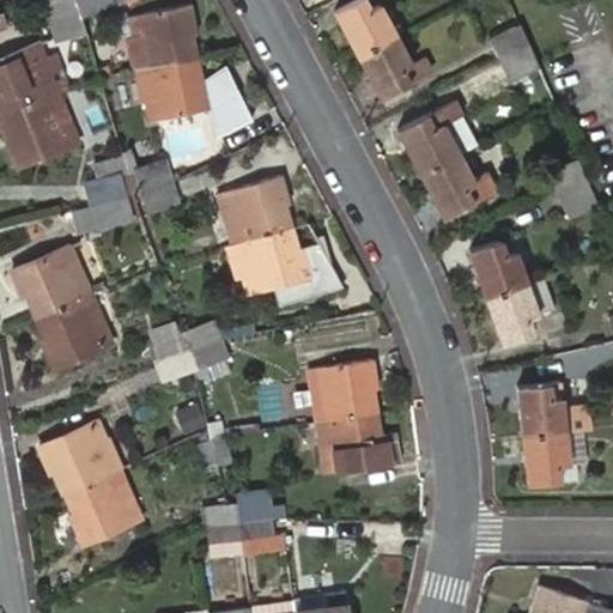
[(73,0),(42,0),(53,34),(82,24),(79,17),(73,0)]
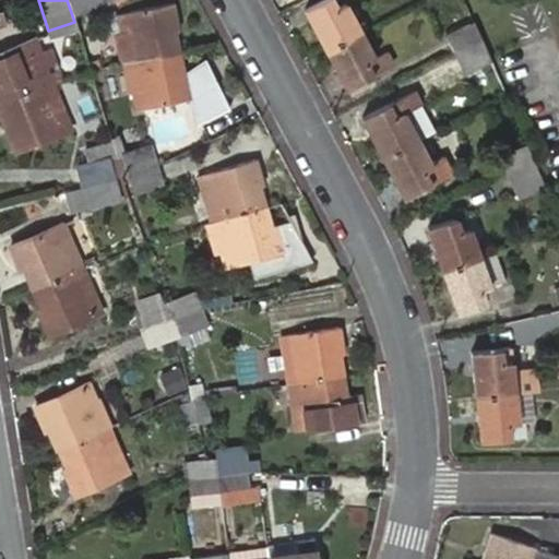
[(99,7),(97,0),(67,0),(72,15),(99,7)]
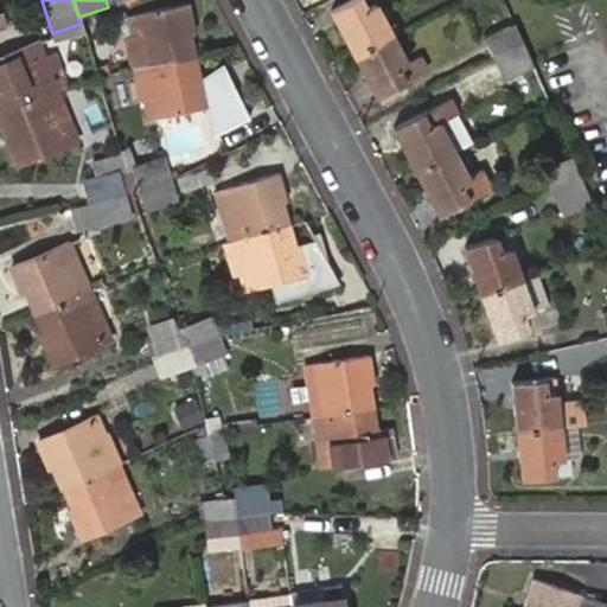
[(119,0),(106,0),(108,7),(119,37),(125,36),(128,37),(125,20),(119,0)]
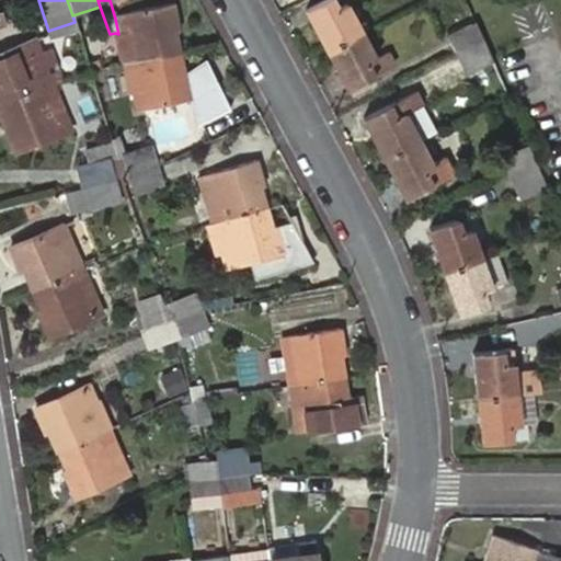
[(327,52),(362,33),(346,4),(338,8),(333,0),(327,0),(306,12),(327,52)]
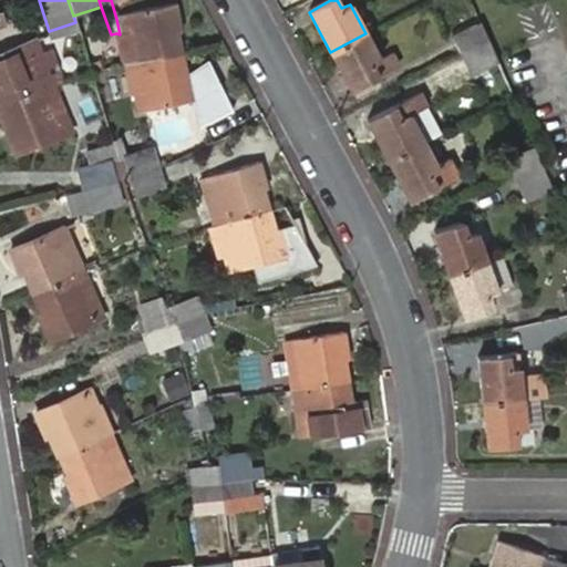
[(123,65),(178,53),(173,31),(181,31),(175,7),(116,19),(120,34),(116,33),(123,65)]
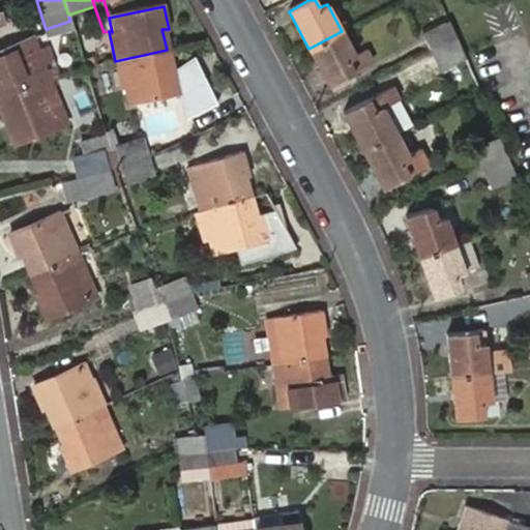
[(419,36),(428,52),(454,37),(447,22),(419,36)]
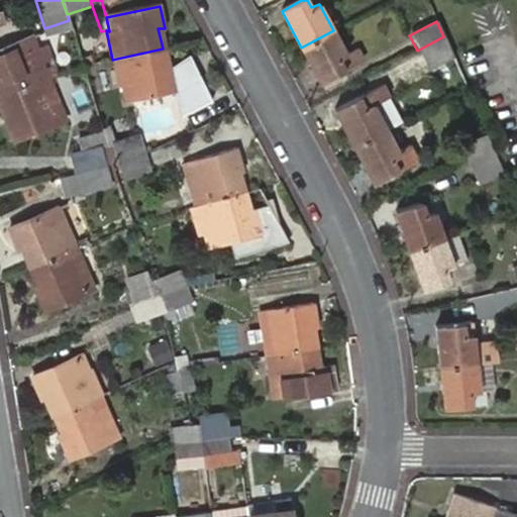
[(346,56),(333,30),(301,47),(320,83),(362,62),(355,52),(346,56)]
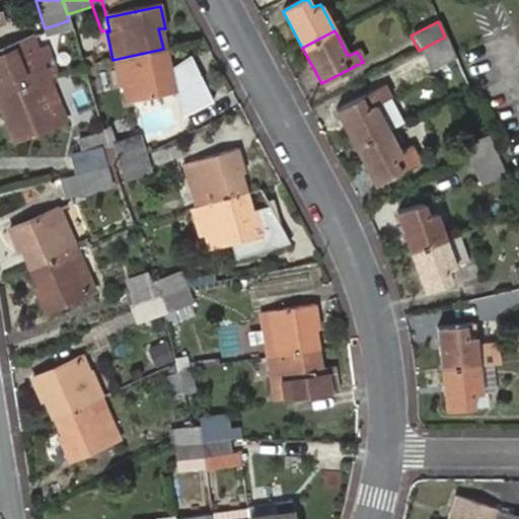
[(0,89),(3,96),(49,77),(59,73),(46,43),(36,47),(32,36),(0,49),(0,89)]
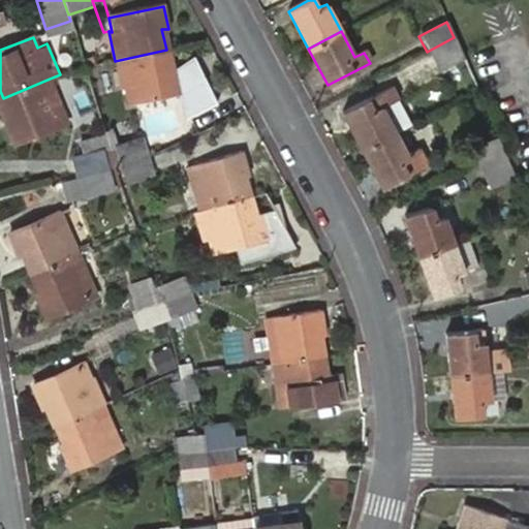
[(464,61),(461,54),(454,37),(427,52),(435,67),(438,74),(464,61)]
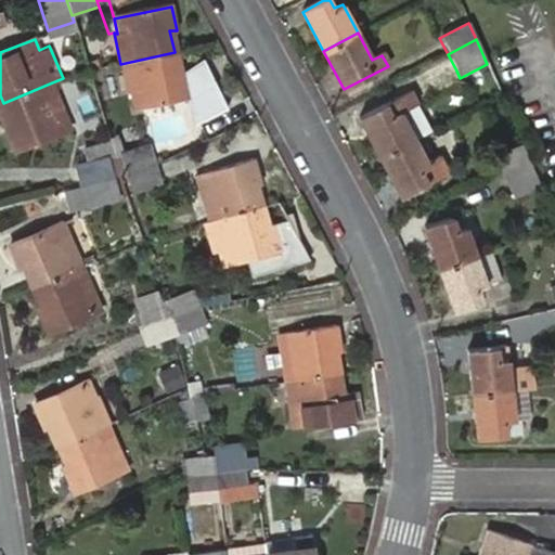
[(228,107),(213,78),(183,68),(179,71),(175,52),(120,64),(126,92),(129,91),(132,110),(183,100),(194,123),(228,107)]
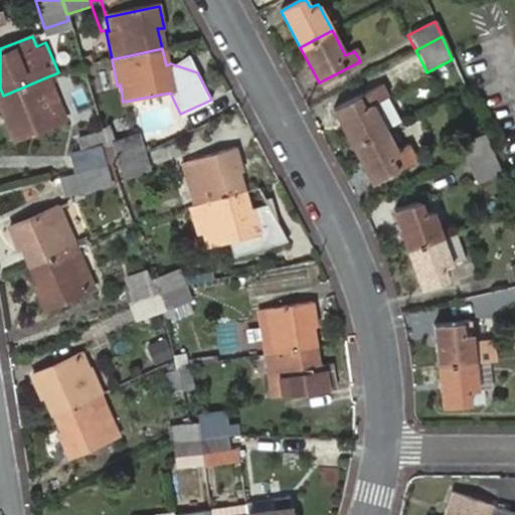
[(197,72),(187,54),(170,63),(197,72)]
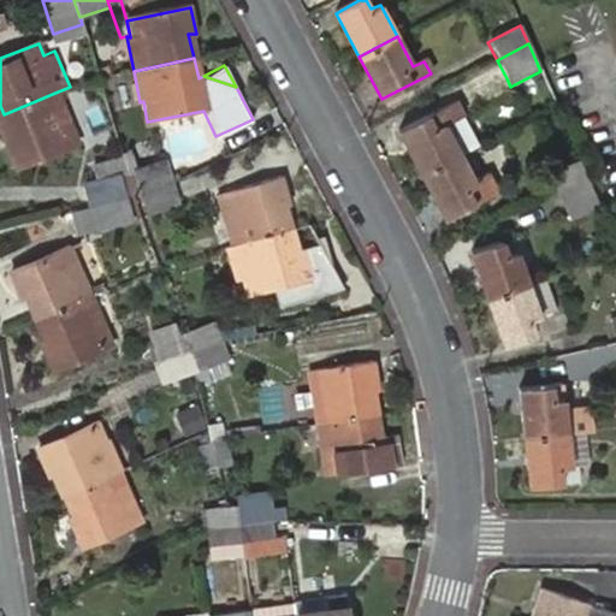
[(58,92),(4,114),(12,135),(7,137),(18,165),(78,140),(58,92)]
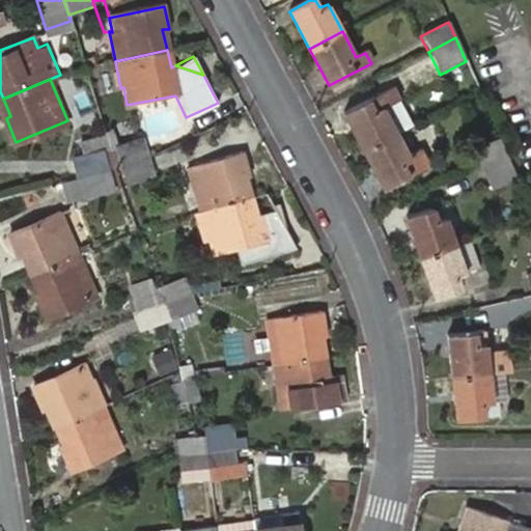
[(395,88),(387,91),(406,129),(414,124),(395,88)]
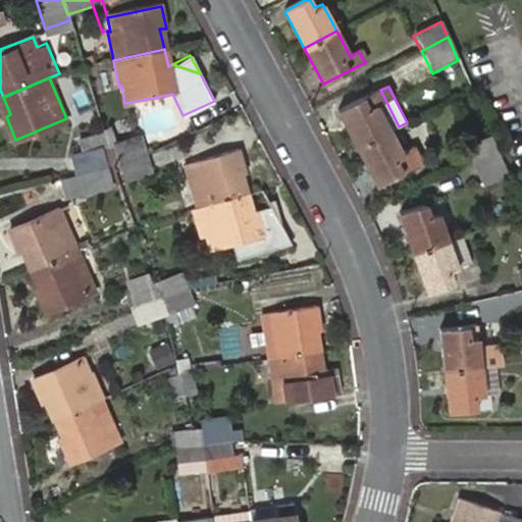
[(359,148),(390,132),(399,126),(380,90),(338,111),(359,148)]
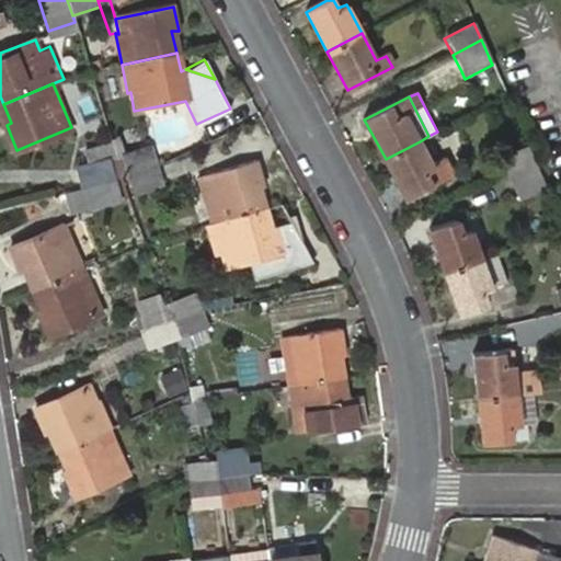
[(158,167),(152,147),(125,155),(121,139),(112,142),(117,160),(123,176),(129,175),(158,167)]
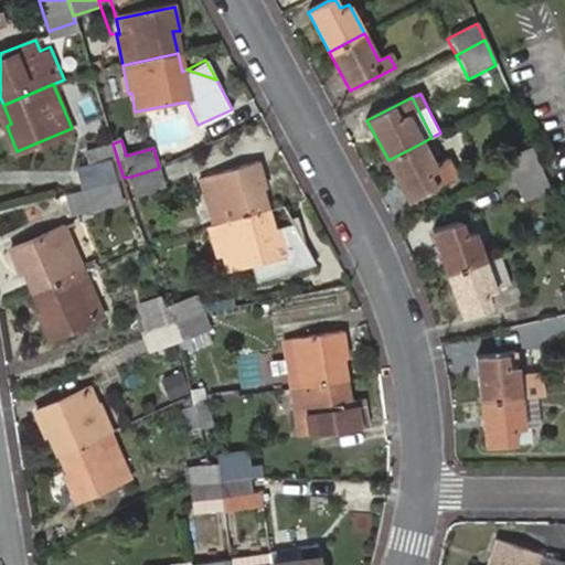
[(439,172),(423,142),(388,160),(411,201),(457,177),(450,166),(439,172)]
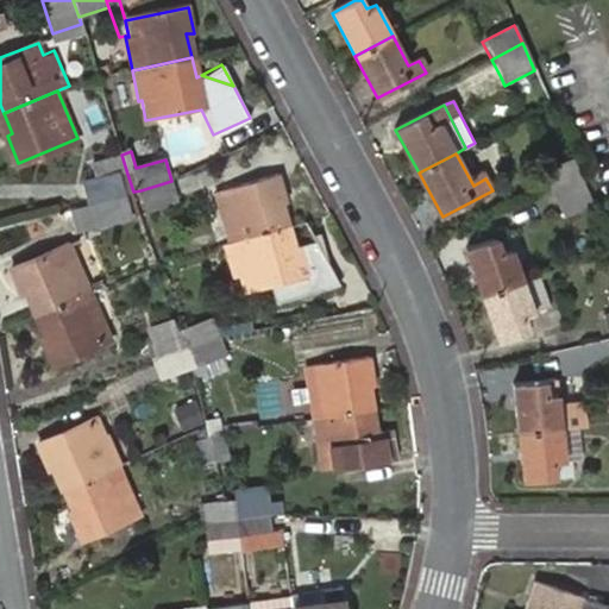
[(542,173),(550,190),(581,177),(572,161),(542,173)]
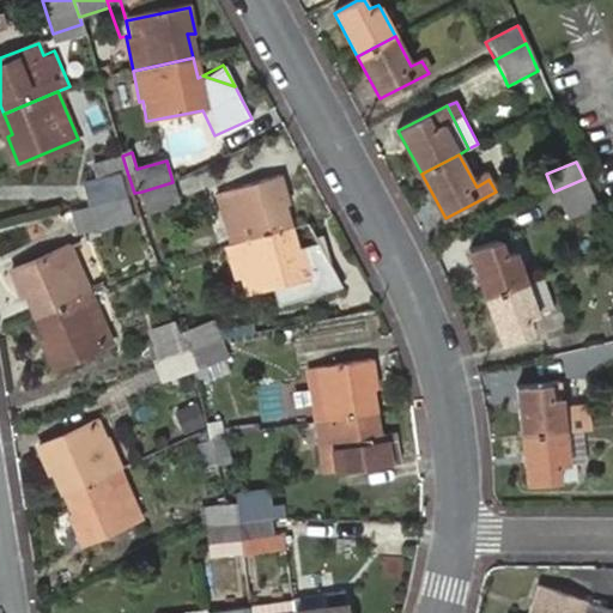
[(85,183),(91,205),(127,195),(134,193),(128,175),(122,176),(121,175),(85,183)]
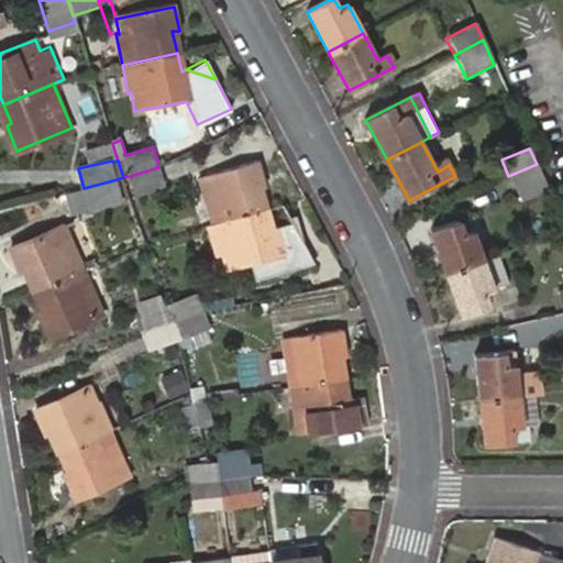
[(214,225),(267,209),(261,189),(265,187),(257,162),(201,179),(214,225)]
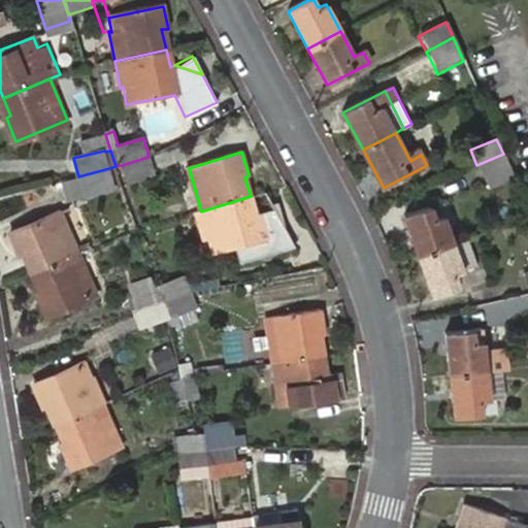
[(515,180),(503,154),(476,165),(490,191),(515,180)]
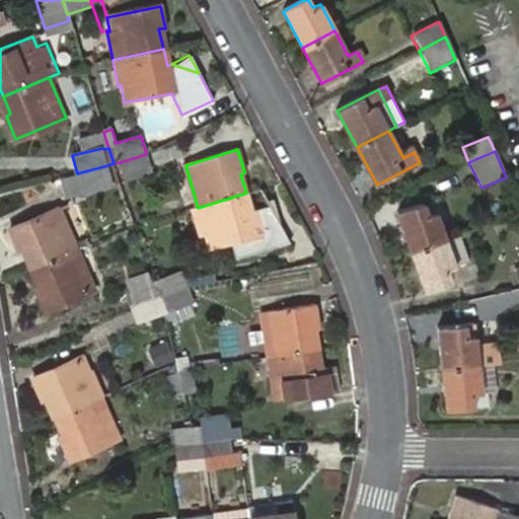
[(146,154),(120,162),(125,181),(151,173),(146,154)]
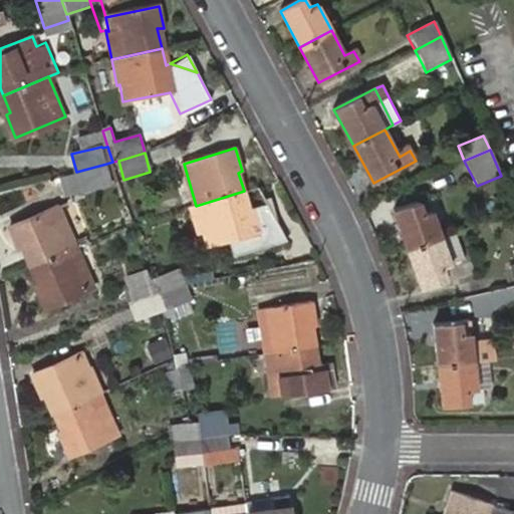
[(106,164),(76,172),(82,191),(111,182),(106,164)]
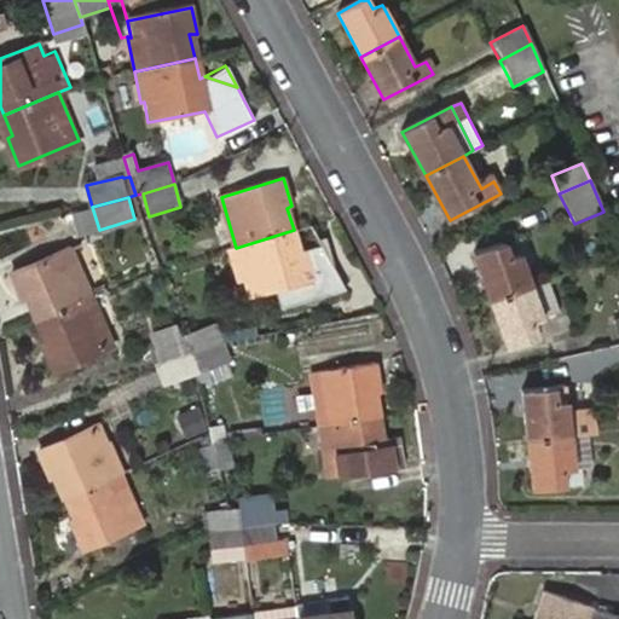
[(92,207),(71,213),(79,236),(99,230),(92,207)]
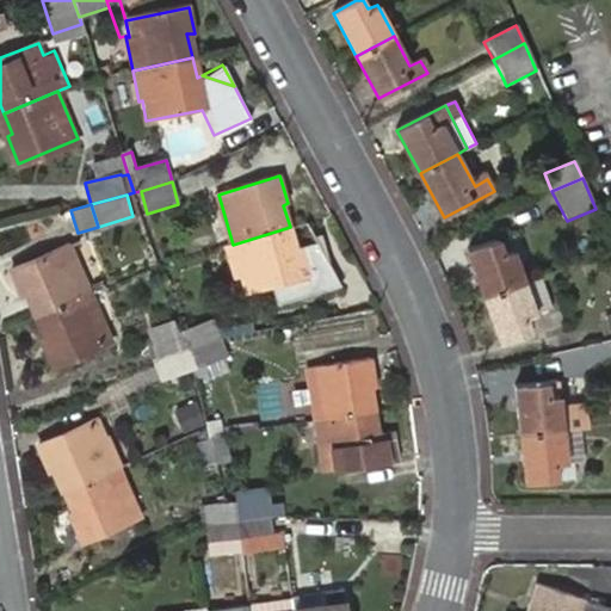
[(297,250),(290,227),(233,245),(227,246),(235,276),(242,276),(248,292),(278,284),(283,302),(345,287),(320,241),(297,250)]
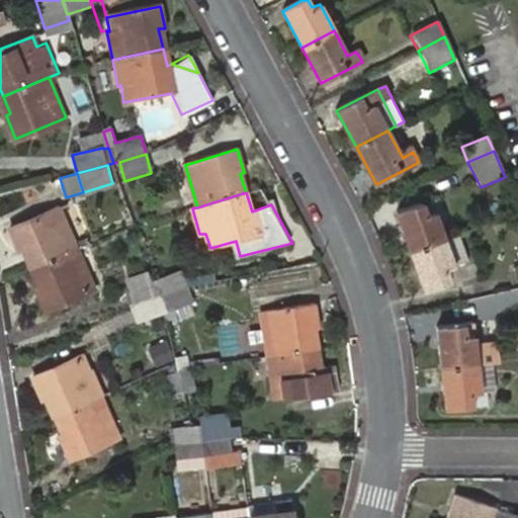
[(426,216),(434,212),(430,202),(422,204),(426,216)]
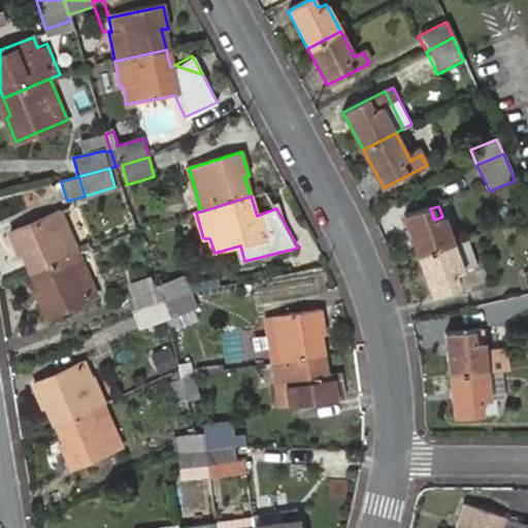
[(416,256),(451,243),(442,217),(434,220),(430,208),(403,218),(416,256)]
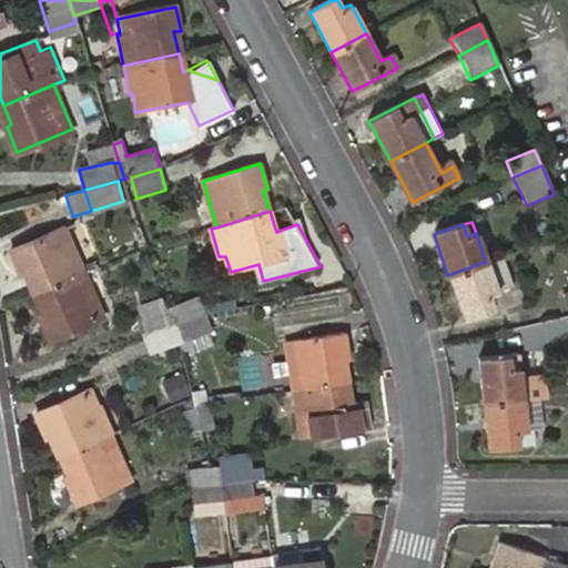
[(26,276),(33,295),(84,274),(66,230),(11,252),(21,279),(26,276)]
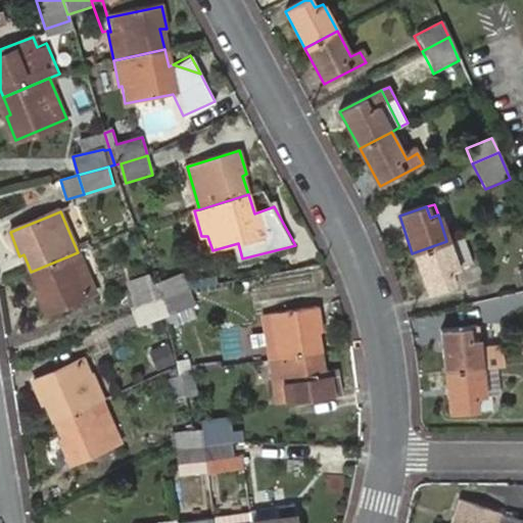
[(458,273),(446,241),(412,253),(426,293),(453,284),(450,276),(458,273)]
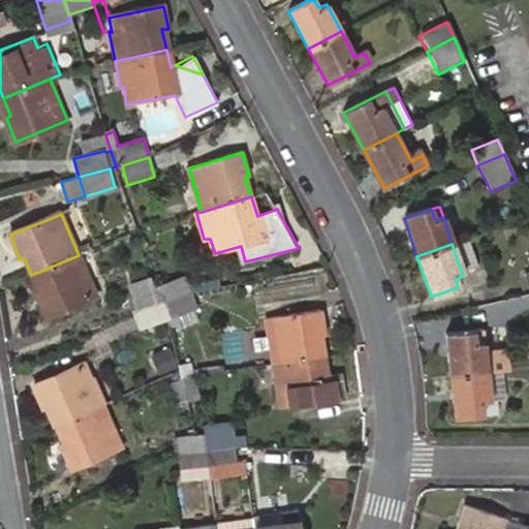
[(79,255),(31,275),(39,292),(35,294),(45,318),(97,297),(79,255)]
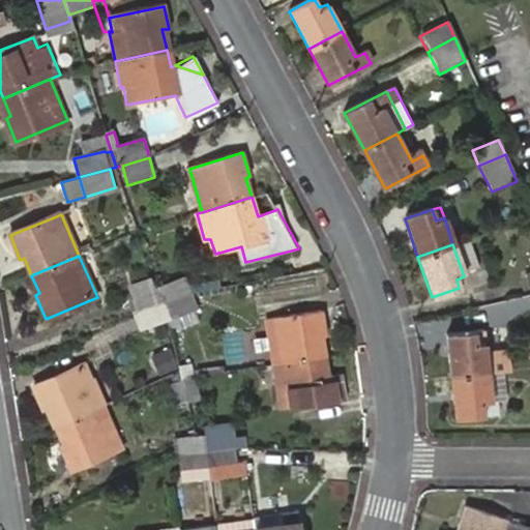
[(156,304),(151,289),(145,275),(122,285),(126,299),(133,315),(156,304)]
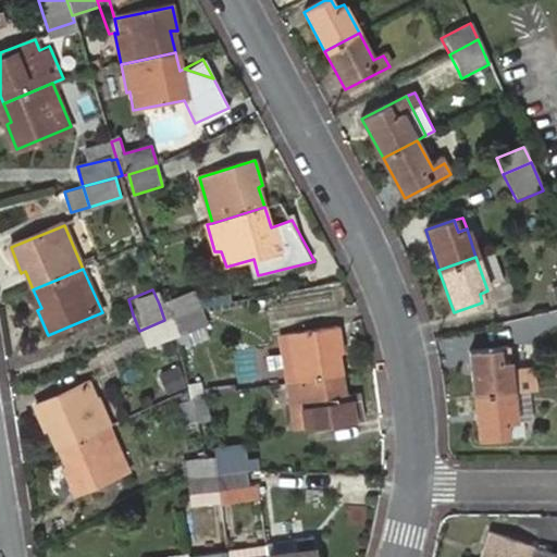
[(185,293),(159,304),(164,320),(193,308),(185,293)]
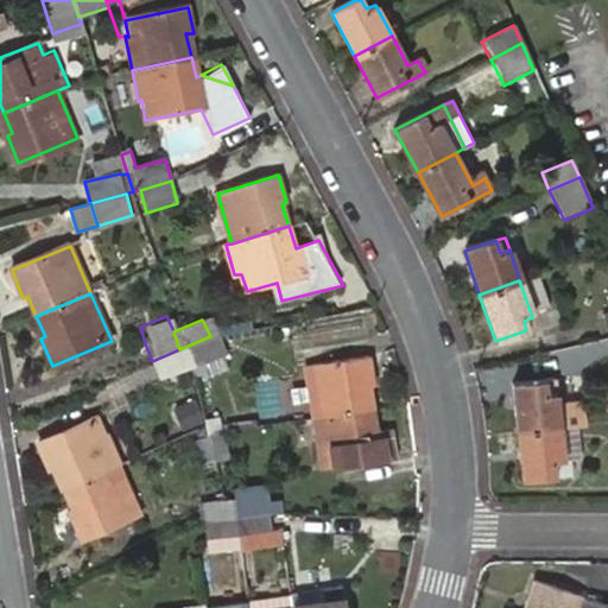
[(210,336),(179,349),(189,369),(215,358),(219,356),(210,336)]
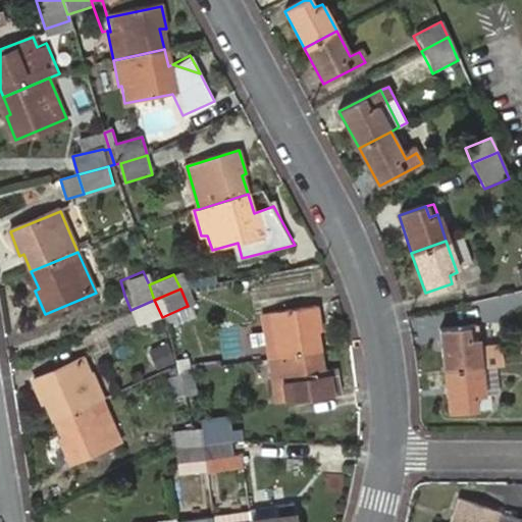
[(154,300),(131,310),(138,326),(162,317),(154,300)]
